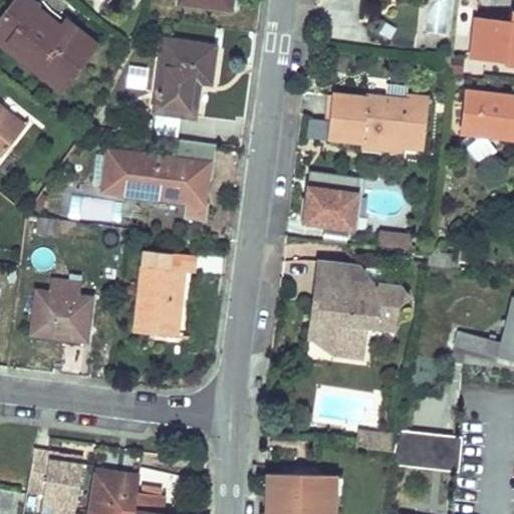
[(25,0),(15,0),(0,19),(0,42),(6,47),(10,42),(23,52),(32,51),(46,60),(41,66),(57,77),(63,68),(71,75),(96,44),(66,21),(54,36),(41,26),(38,5),(25,0)]
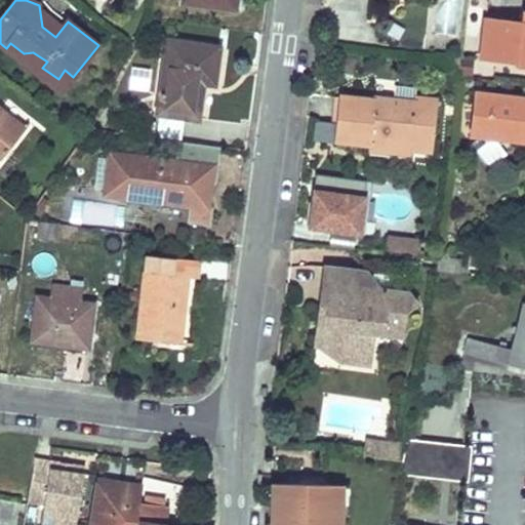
[(185,0),(185,1),(235,8),(236,0),(185,0)]
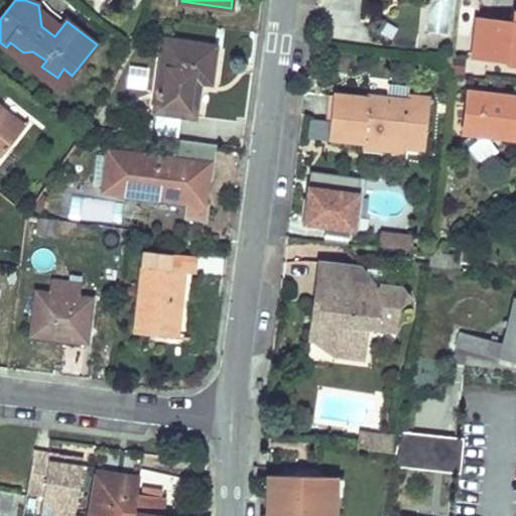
[(448,31),(448,0),(437,0),(437,31),(448,31)]
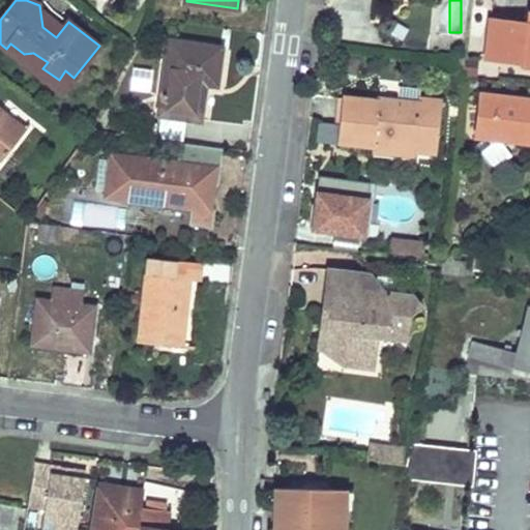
[(492,18),(488,60),(523,64),(523,67),(529,67),(529,10),(529,11),(528,22),(492,18)]
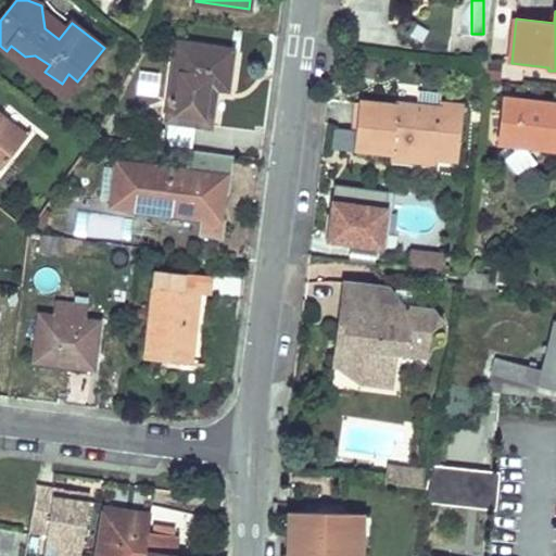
[(232,50),(178,43),(168,118),(211,124),(215,95),(211,92),(212,86),(227,88),(232,50)]
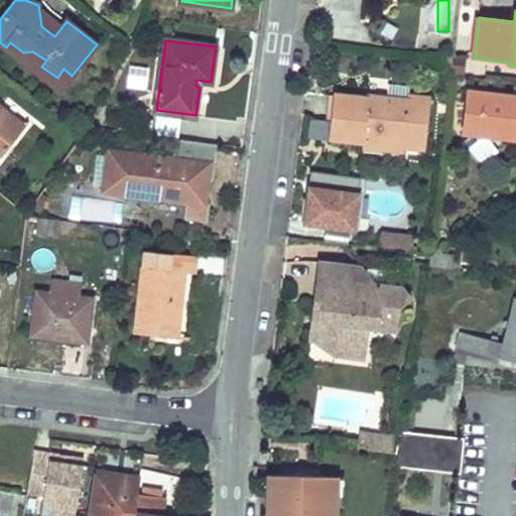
[(463,76),(465,58),(450,56),(448,74),(463,76)]
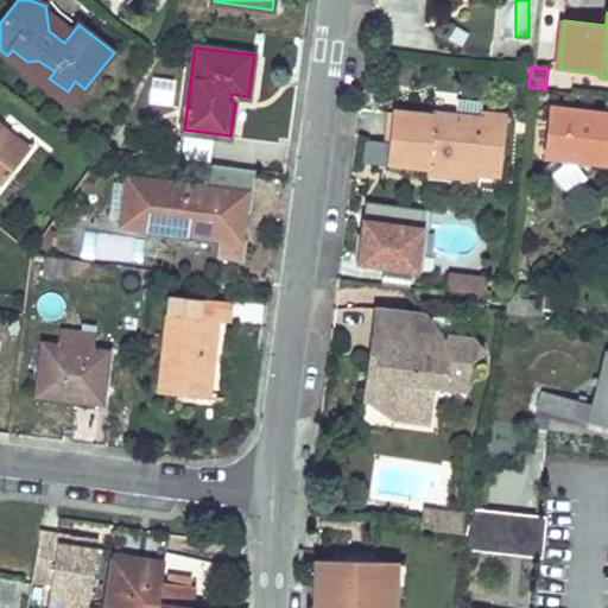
[(553,107),(551,128),(559,135),(549,143),(561,156),(567,164),(574,157),(581,166),(590,158),(601,151),(603,154),(607,153),(607,114),(605,114),(596,120),(590,112),(582,118),(577,111),(553,107)]
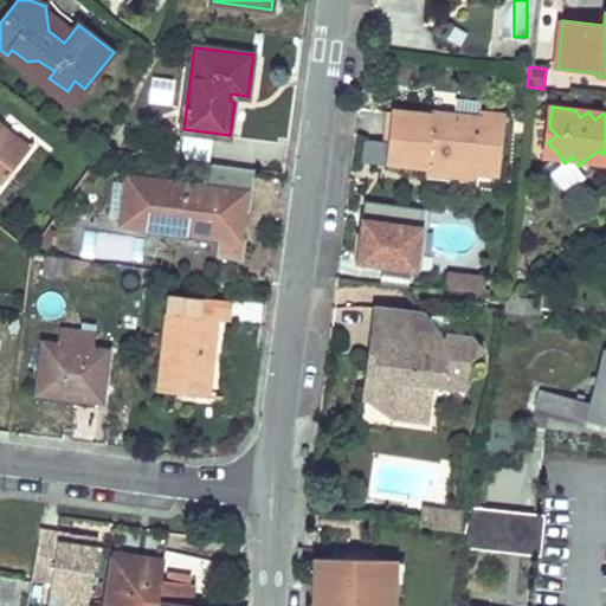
[(394,111),(388,161),(429,166),(429,160),(476,166),(475,172),(478,172),(500,174),(507,115),(481,111),(481,117),(433,111),(432,115),(394,111)]
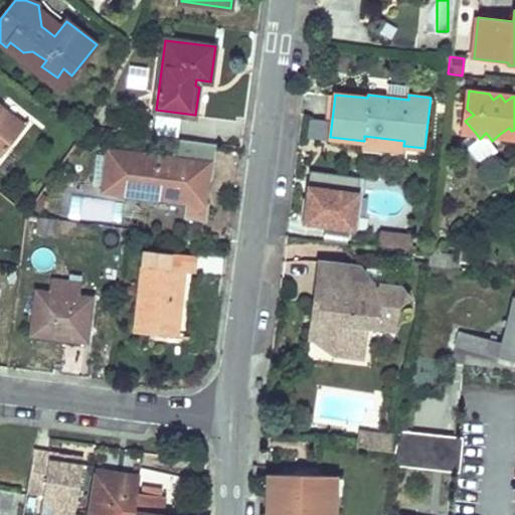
[(0,106),(0,151),(3,155),(25,126),(0,106)]
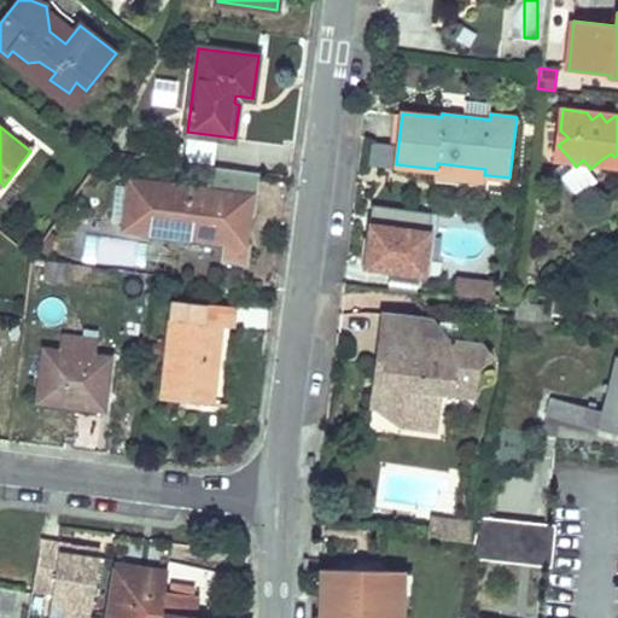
[(560,130),(558,145),(569,138),(560,130)]
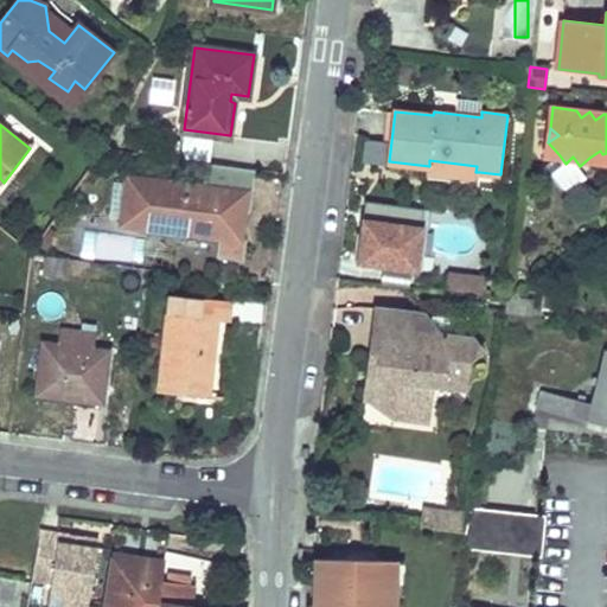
[(362,141),(360,166),(381,167),(383,142),(362,141)]
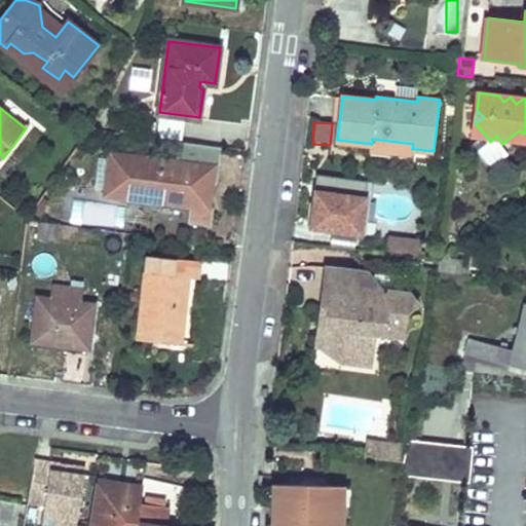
[(475,123),(474,134),(485,135),(475,123)]
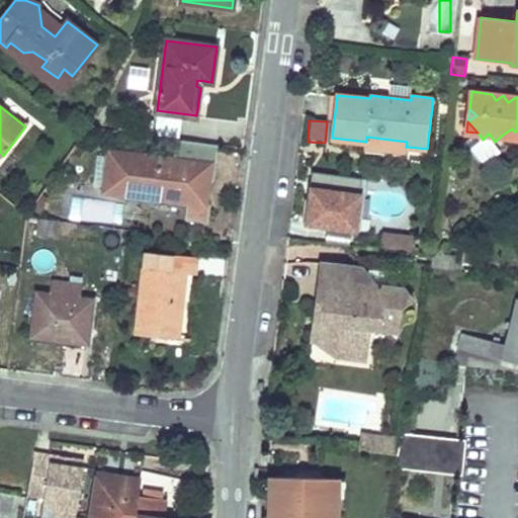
[(512,128),(503,135),(517,137),(517,131),(514,132),(512,128)]
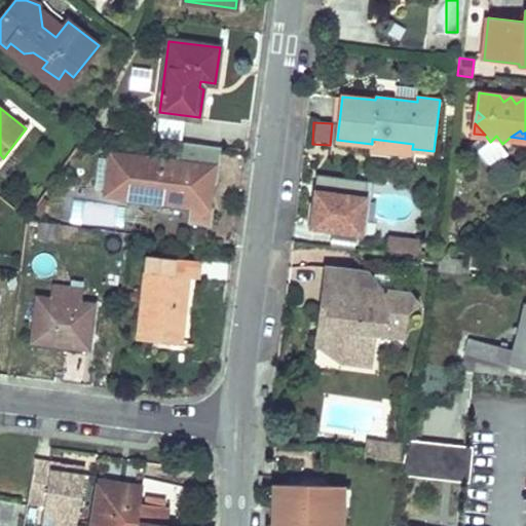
[(490,142),(487,144),(505,163),(521,149),(511,137),(502,144),(496,136),(490,142)]
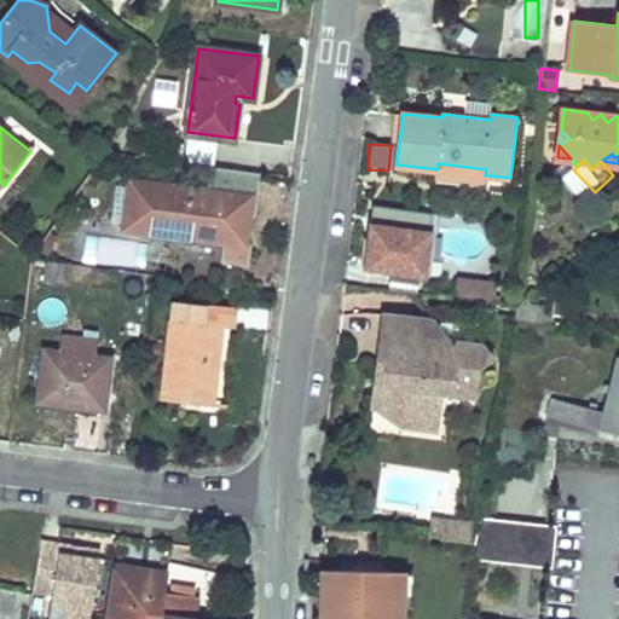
[(438,169),(438,175),(486,180),(489,175),(485,175),(486,169),(438,163),(438,169)]
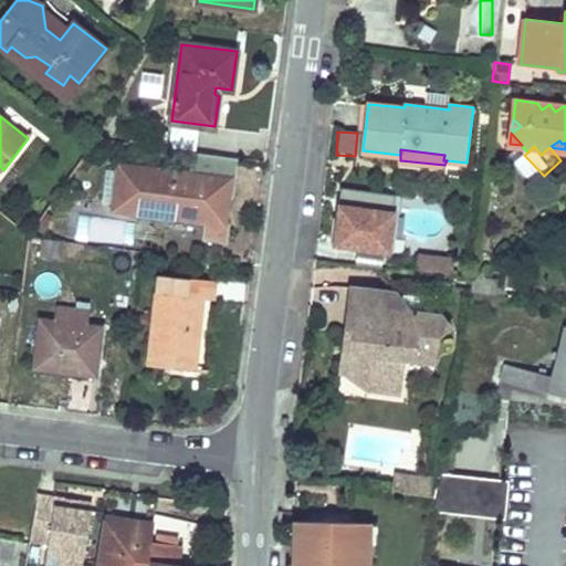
[(114,203),(115,209),(226,224),(231,179),(121,165),(119,171),(114,203)]
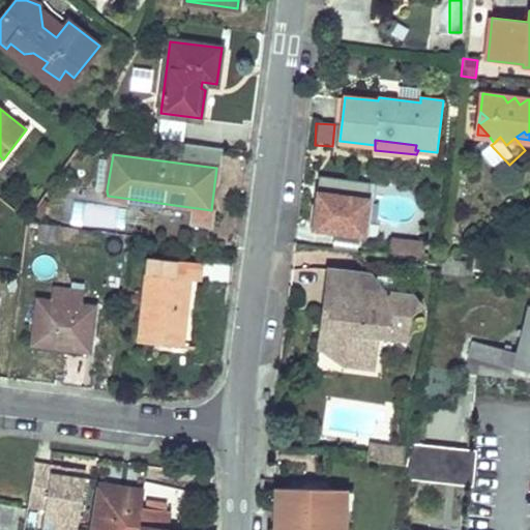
[(100,158),(97,188),(107,190),(112,160),(100,158)]
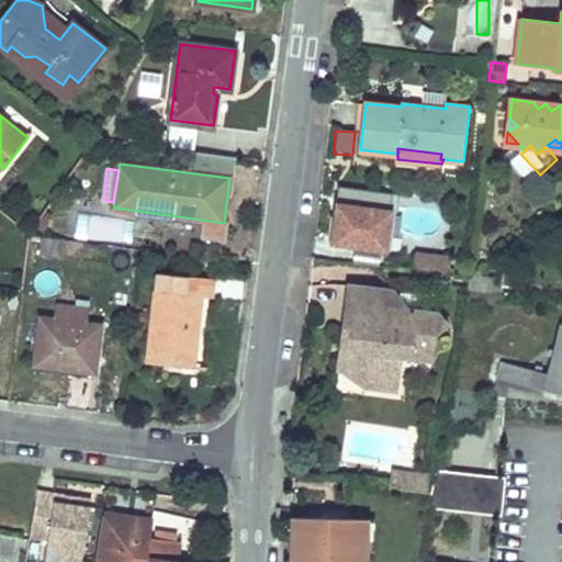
[(394,192),(339,186),(333,242),(386,249),(394,192)]
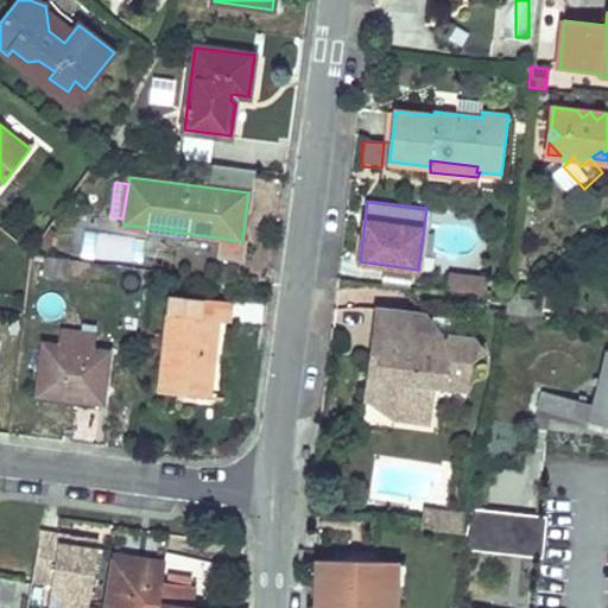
[(82,254),(135,264),(139,241),(86,232),(82,254)]
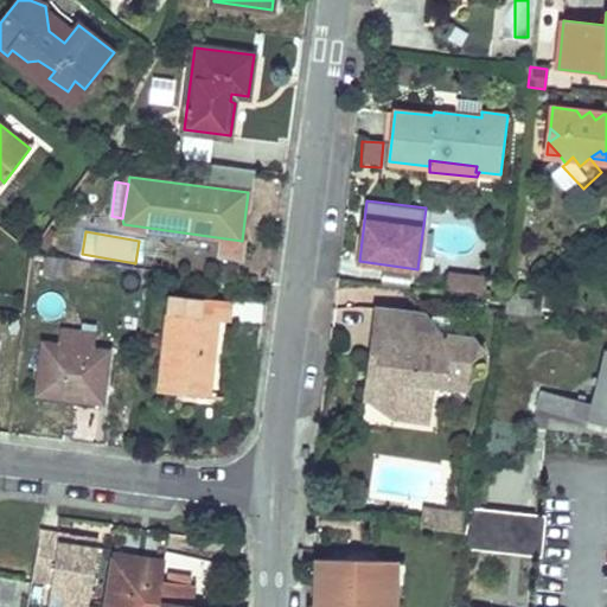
[(485,278),(449,273),(447,292),(483,296),(485,278)]
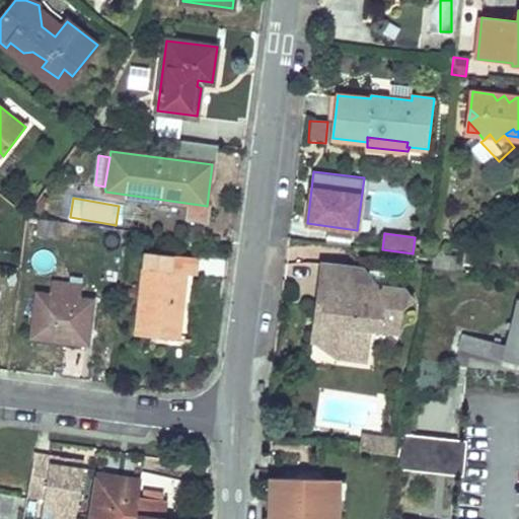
[(146,251),(137,335),(178,340),(186,274),(195,276),(197,257),(146,251)]
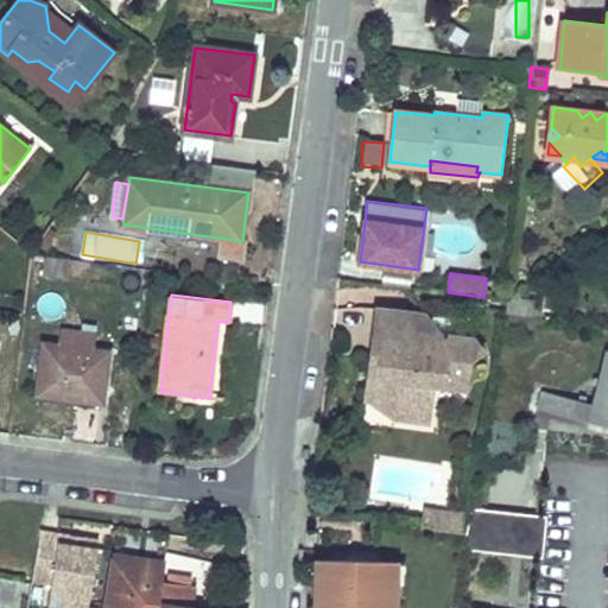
[(426,321),(382,316),(381,333),(442,339),(426,321)]
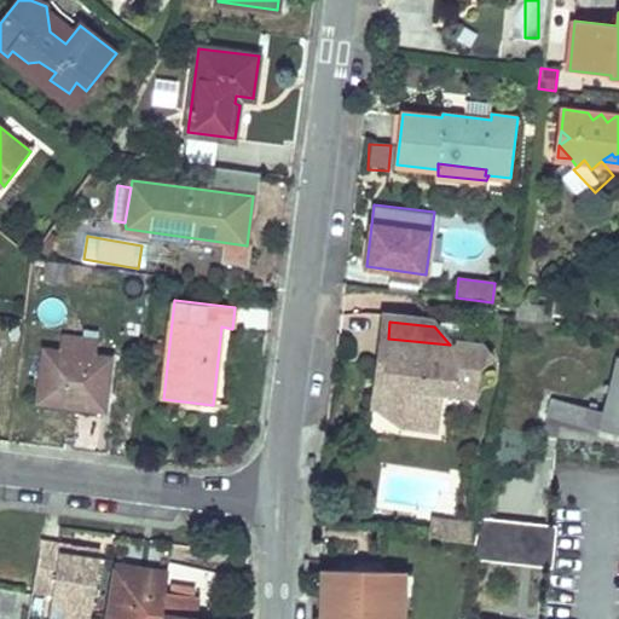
[(64,336),(61,352),(94,356),(96,341),(64,336)]
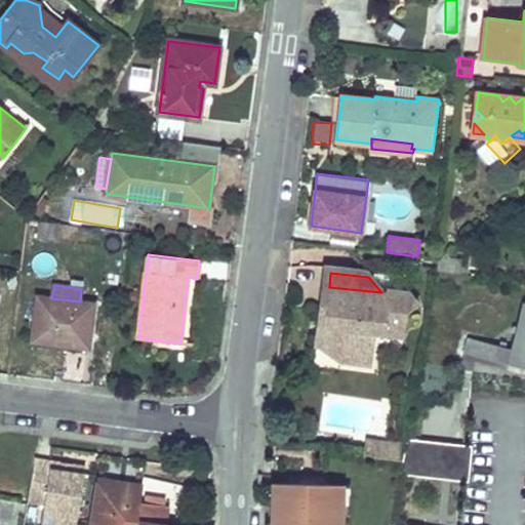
[(413,307),(404,295),(381,292),(329,287),(344,306),(342,313),(326,311),(319,317),(315,349),(337,351),(335,364),(367,368),(371,336),(399,339),(402,316),(413,307)]
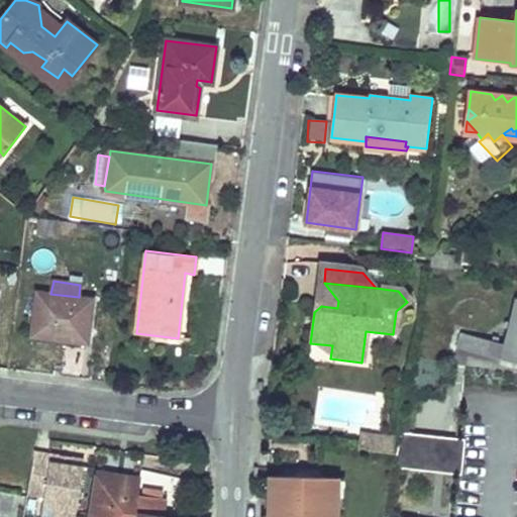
[(324,283),(321,306),(337,308),(338,301),(324,283)]
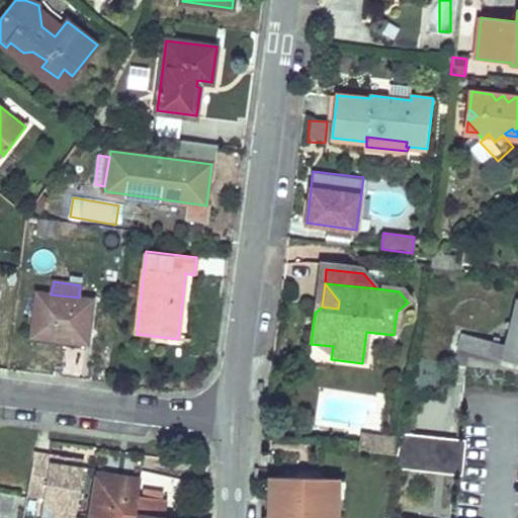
[(38,293),(31,335),(87,342),(94,299),(79,297),(51,294),(38,293)]
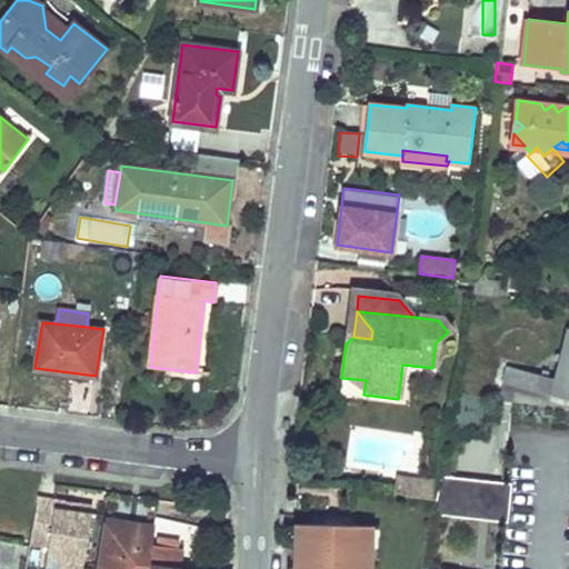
[(506,373),(503,383),(568,400),(568,336),(566,335),(552,387),(506,373)]
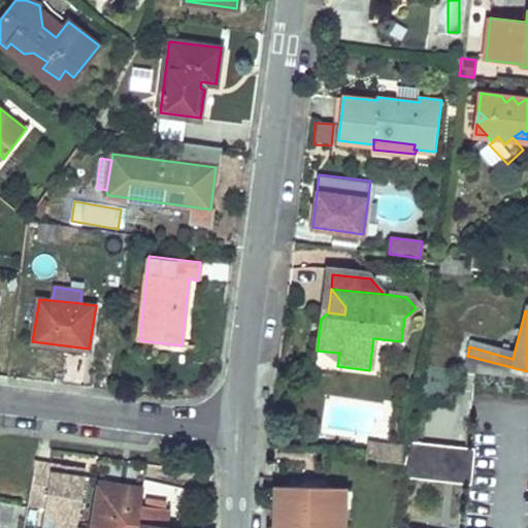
[(475,448),(411,441),(407,475),(471,483),(475,448)]
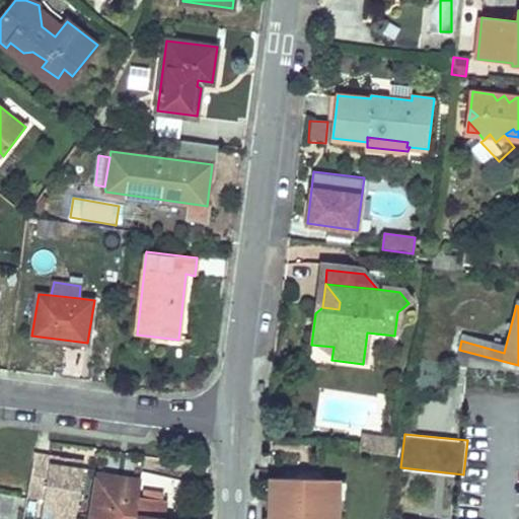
[(362,450),(371,451),(386,453),(387,446),(382,446),(382,438),(364,436),(362,450)]
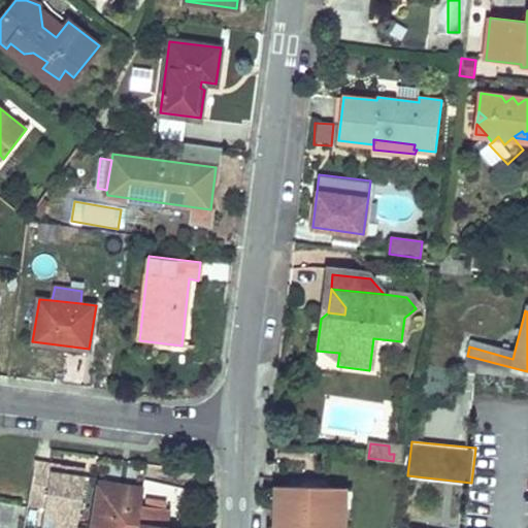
[(394,454),(393,461),(403,463),(405,448),(389,446),(389,454),(394,454)]
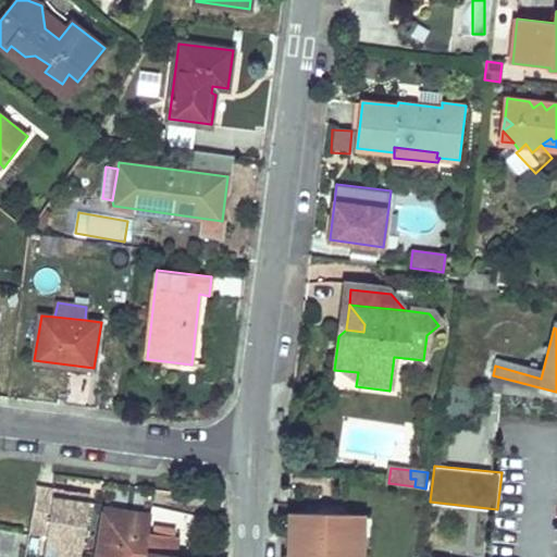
[(110,482),(106,508),(146,515),(150,487),(110,482)]
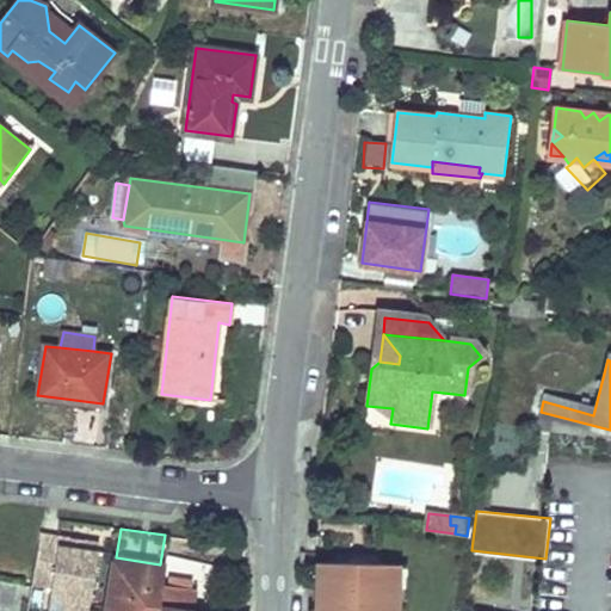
[(82,610),(94,544),(39,535),(32,582),(51,585),(49,596),(66,598),(63,610),(82,610)]
